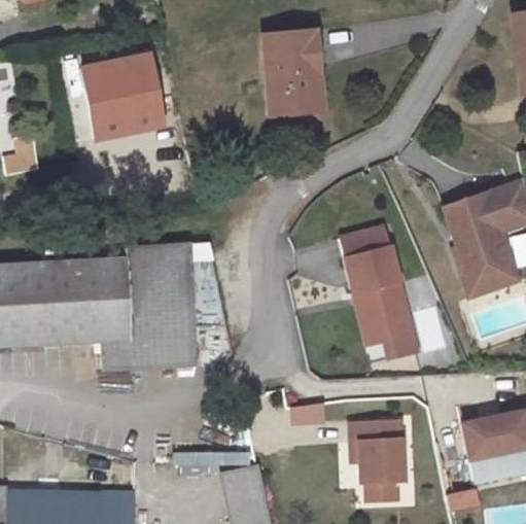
[(525,10),(512,13),(524,91),(525,91),(525,10)]
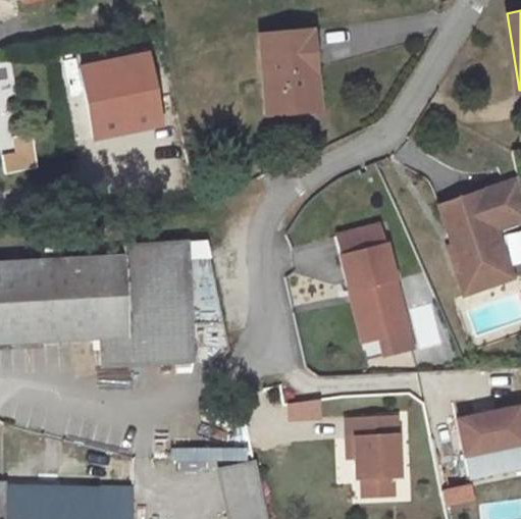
[(315,71),(309,28),(256,35),(267,113),(305,108),(300,73),(315,71)]
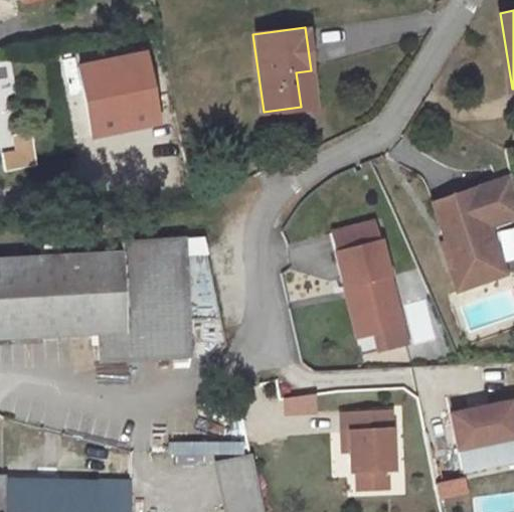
[(316,105),(311,70),(296,72),(301,107),(316,105)]
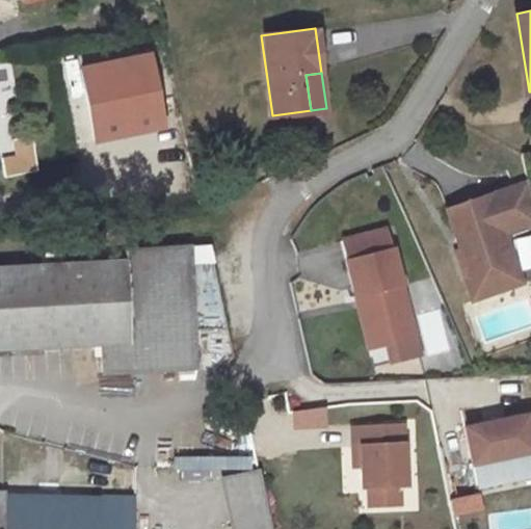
[(33,135),(12,138),(16,153),(1,156),(5,176),(40,169),(33,135)]
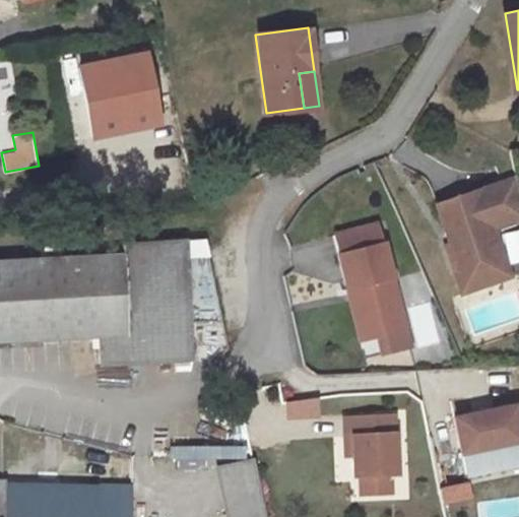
[(518,174),(448,197),(458,227),(465,224),(468,234),(461,237),(455,238),(471,286),(504,276),(495,249),(508,245),(501,222),(518,216),(518,174)]
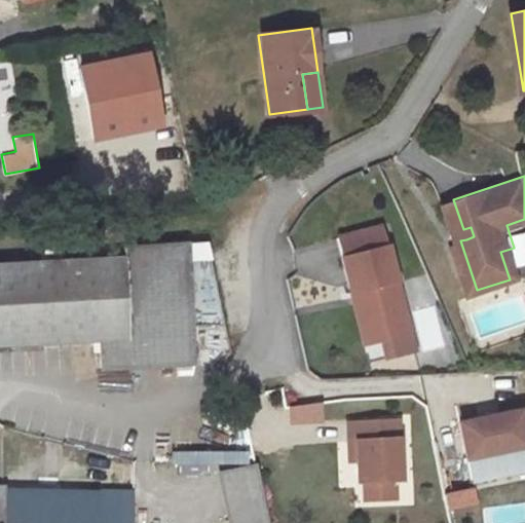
[(416,323),(403,240),(400,220),(353,227),(362,283),(368,283),(375,329),(382,334),(403,332),(402,325),(416,323)]
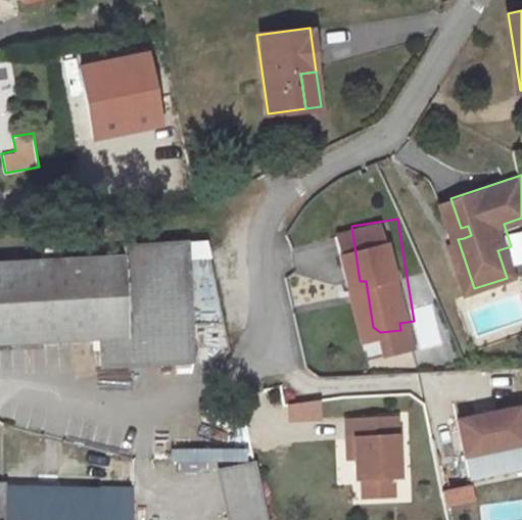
[(468,226),(461,228),(464,238),(471,235),(468,226)]
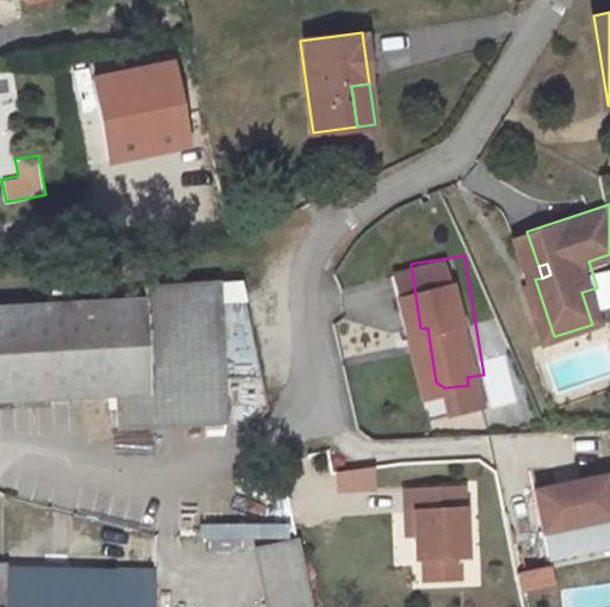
[(136,298),(0,305),(0,398),(116,394),(117,428),(219,422),(210,284),(136,286),(136,298)]
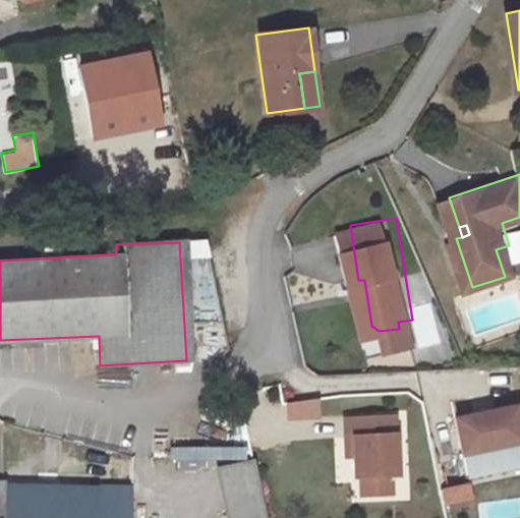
[(505,277),(518,273),(509,245),(496,249),(505,277)]
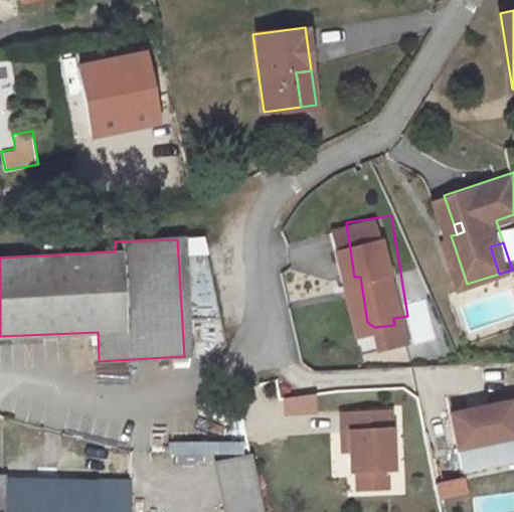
[(360,277),(354,277),(362,329),(374,327),(367,322),(360,277)]
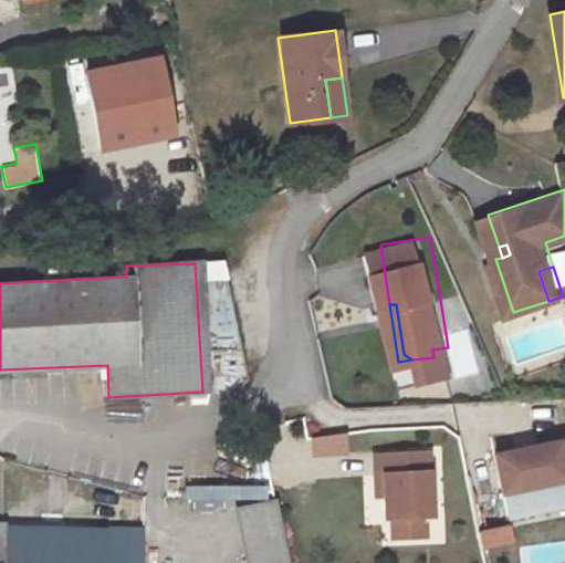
[(432,350),(433,357),(449,355),(448,347),(432,350)]
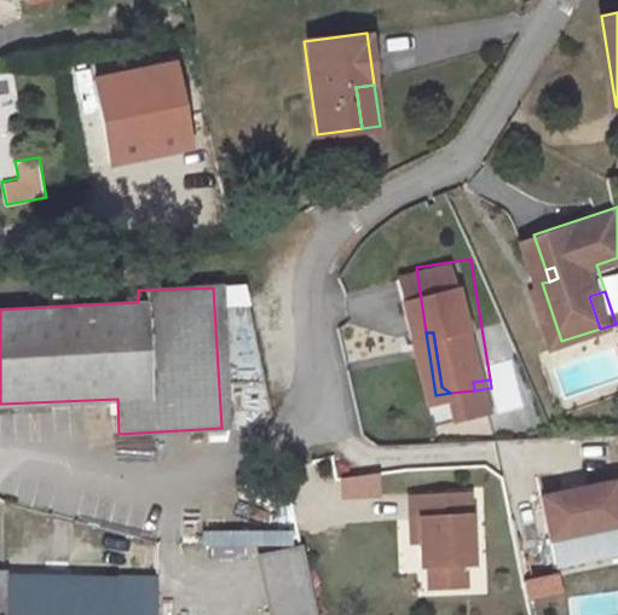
[(339,475),(341,493),(375,488),(373,470),(339,475)]
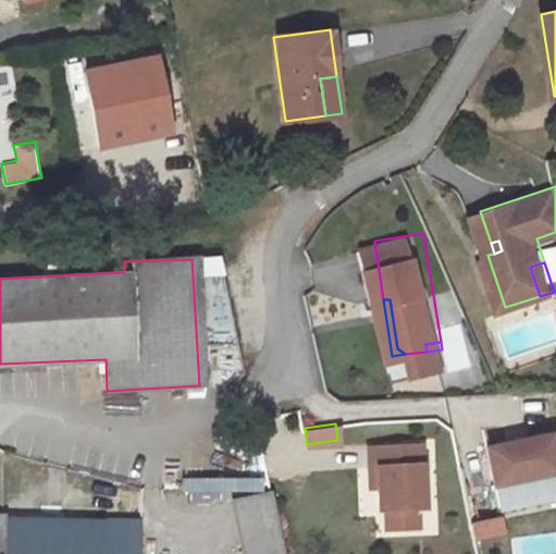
[(486,445),(503,515),(555,502),(555,448),(552,430),(486,445)]
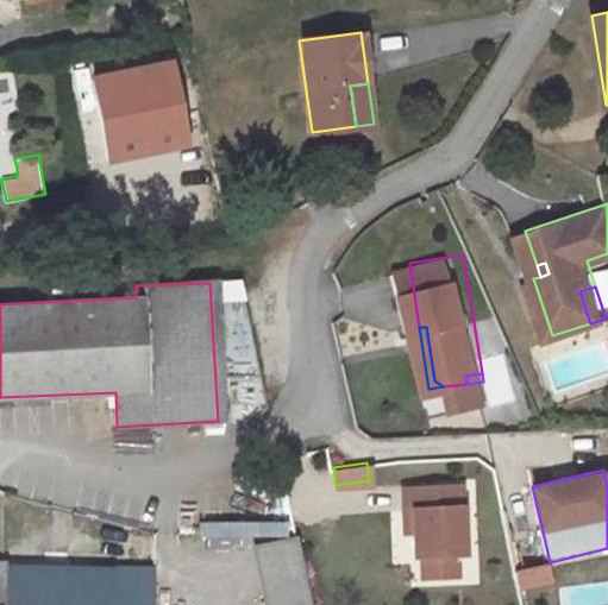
[(465,554),(463,485),(405,486),(405,509),(414,509),(414,531),(415,555),(465,554)]
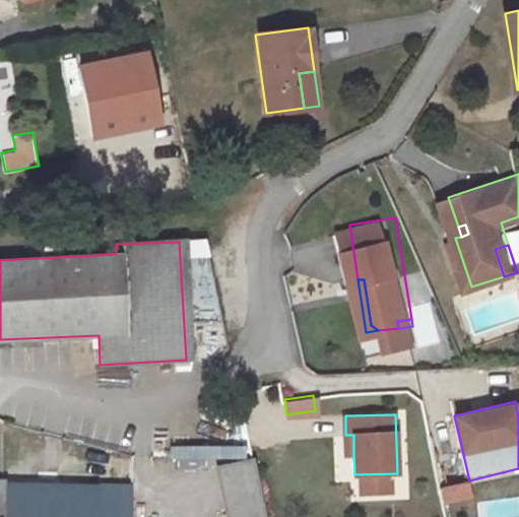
[(173,459),(247,458),(246,444),(173,445),(173,459)]
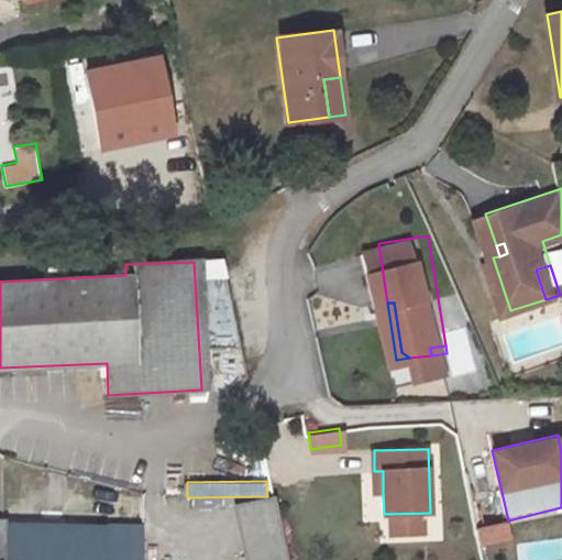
[(286,559),(275,500),(237,507),(248,559),(286,559)]
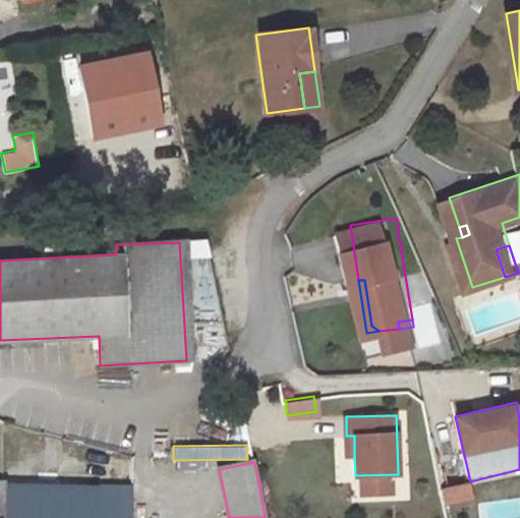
[(6,517),(98,517),(99,485),(7,482),(6,517)]
